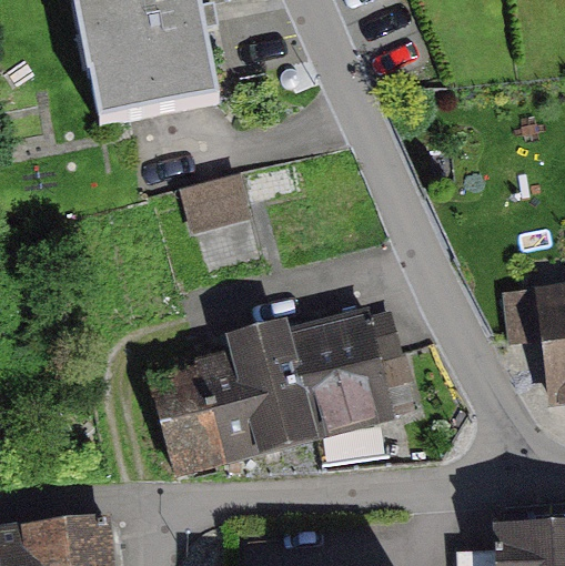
[(91,0),(117,124),(235,101),(214,0),(91,0)]
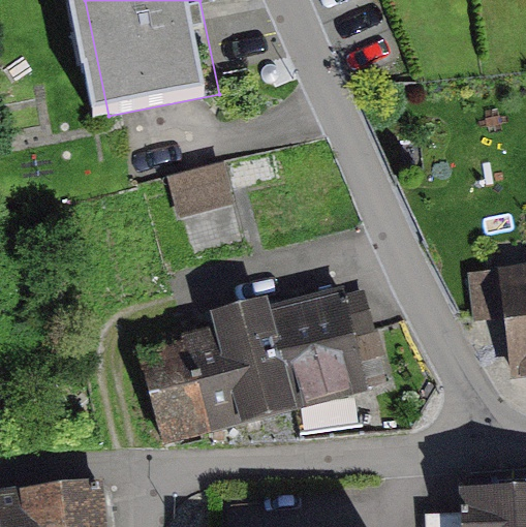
[(525,266),(466,271),(470,320),(505,317),(509,371),(525,369),(525,266)]
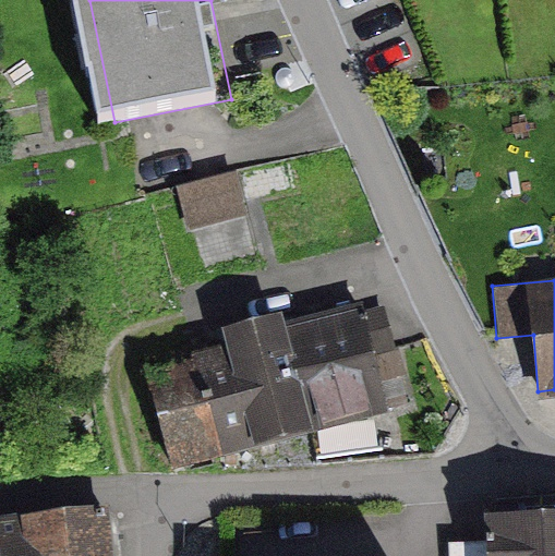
[(381,306),(166,355),(188,452),(403,402),(381,306)]
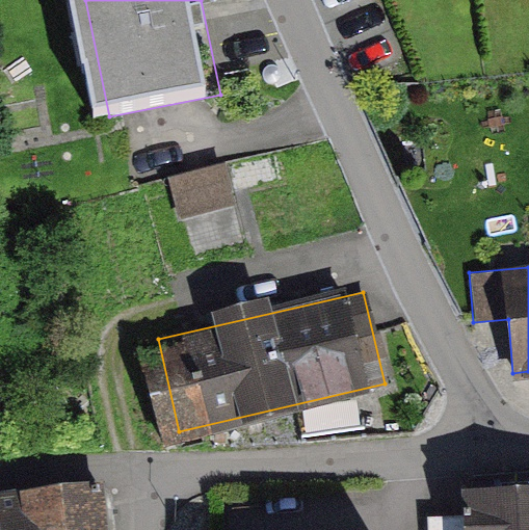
[(0,529),(106,529),(102,488),(0,500),(0,529)]
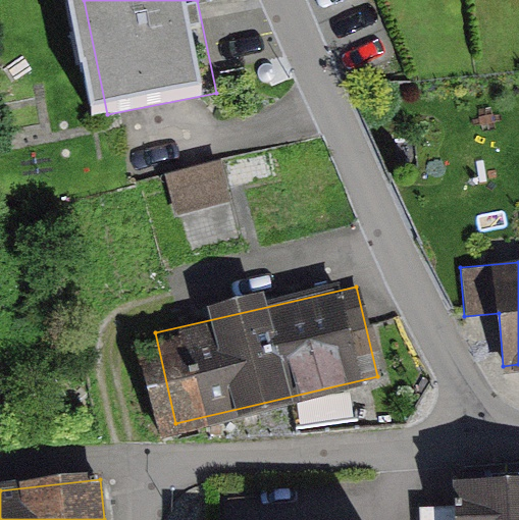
[(518,519),(518,482),(468,484),(468,505),(419,507),(419,519),(518,519)]
